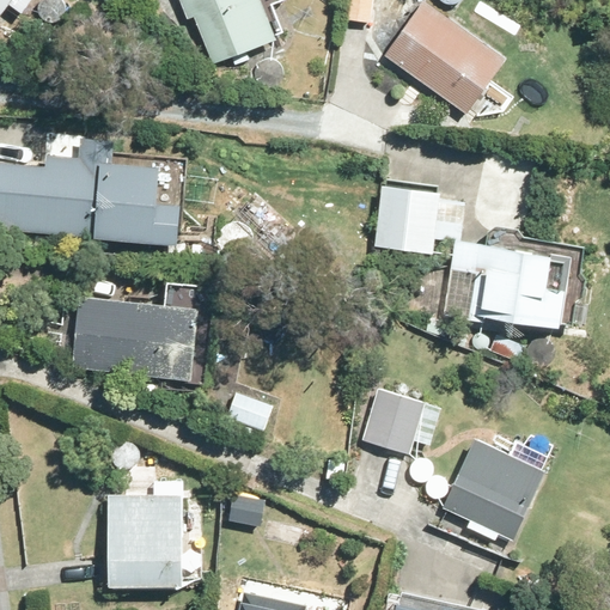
[(178,0),(188,22),(195,18),(212,63),(232,55),(236,66),(249,61),(245,50),(276,38),(275,36),(284,32),(270,0),(178,0)]
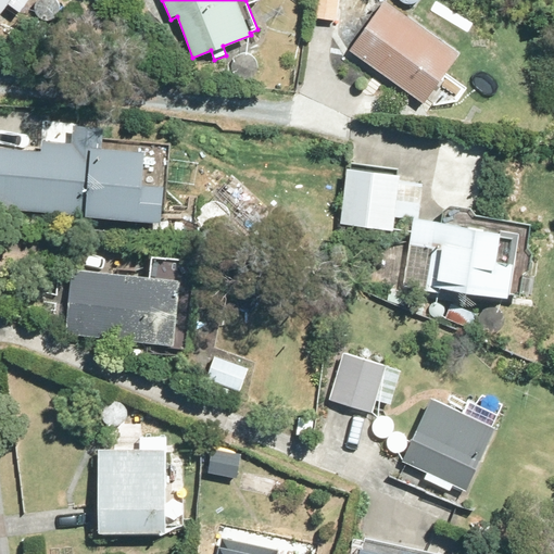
[(313,0),(312,17),(336,21),(338,0),(313,0)]
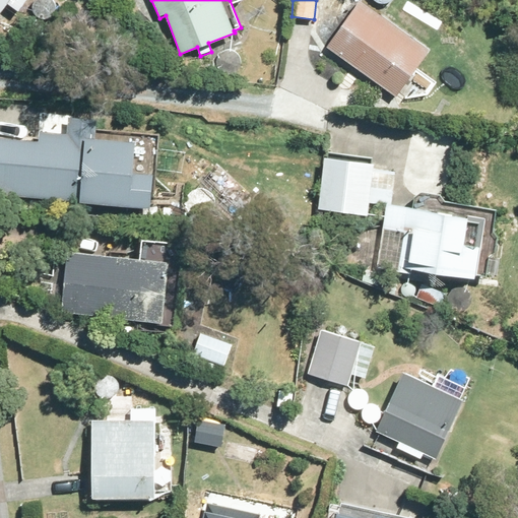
[(431,49),(361,0),(326,49),(395,98),(402,88),(421,102),(432,85),(413,72),(431,49)]
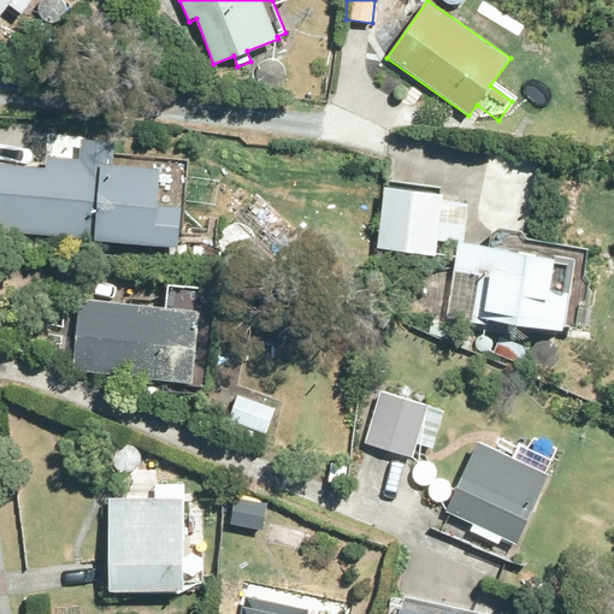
[(160,164),(114,160),(116,140),(82,137),(81,158),(46,155),(45,166),(0,163),(0,230),(179,244),(183,202),(158,201),(160,164)]
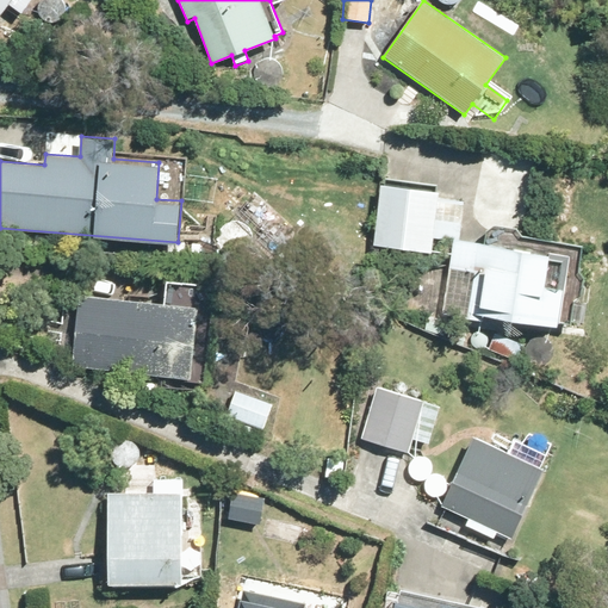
[(372,246),(432,253),(438,191),(379,185),(372,246)]
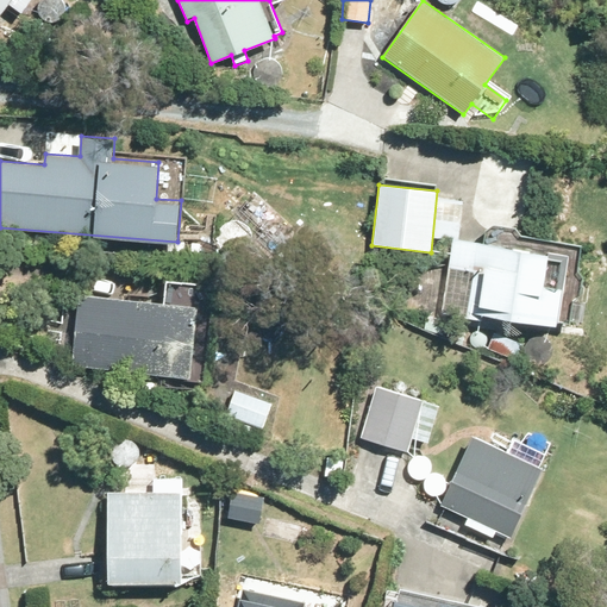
[(557,325),(568,256),(454,236),(449,267),(481,271),(475,313),(557,325)]
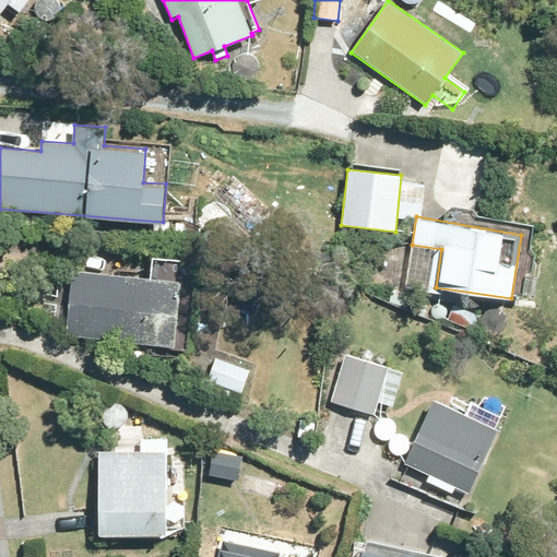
[(175,345),(180,281),(72,270),(72,276),(59,274),(54,328),(67,329),(66,334),(175,345)]
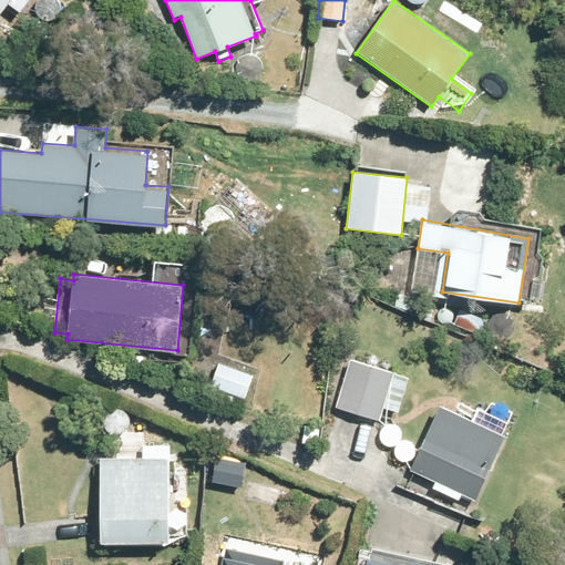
[(462,322),(478,331),(484,319),(468,311),(462,322)]
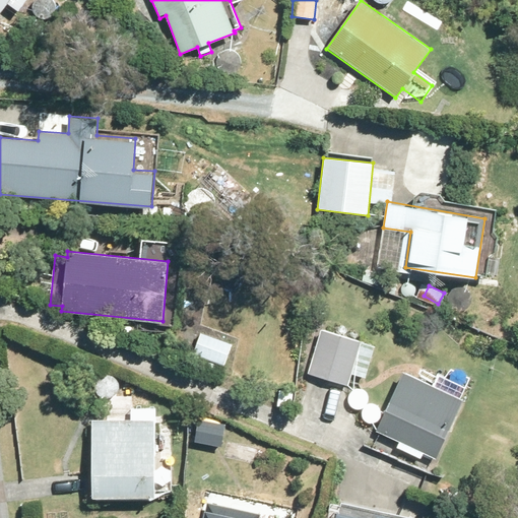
[(320,330),(308,375),(346,387),(349,374),(364,378),(374,345),(320,330)]
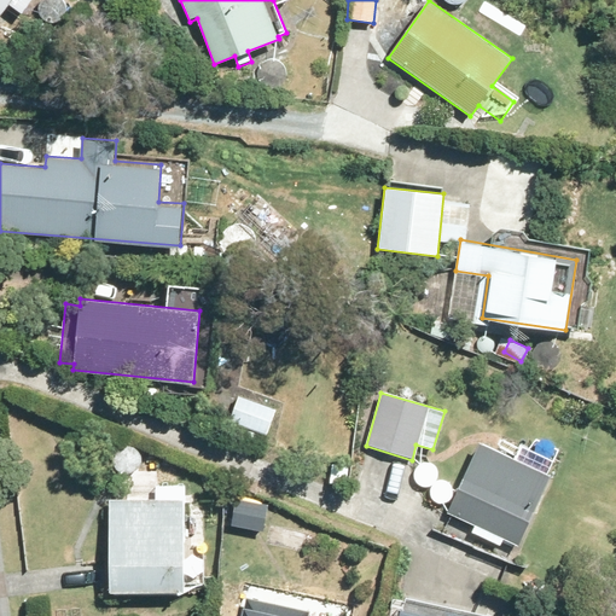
[(275,412),(237,397),(228,423),(266,436),(275,412)]
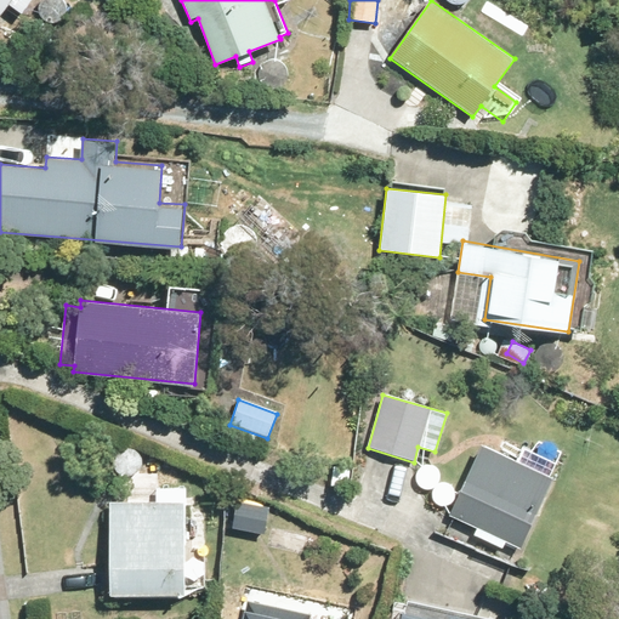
[(521,549),(554,477),(481,444),(449,516),(476,528),(472,537),(501,549),(505,543),(521,549)]
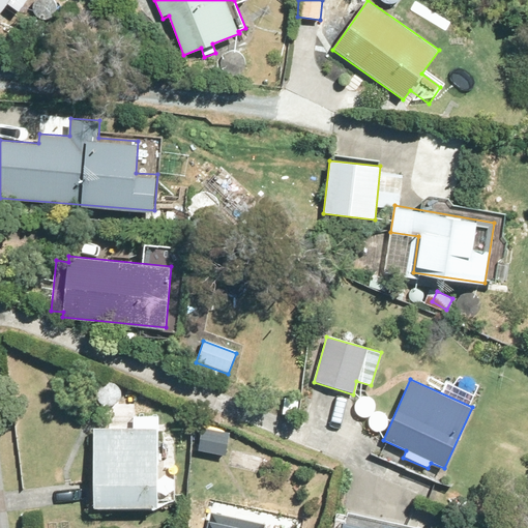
[(283,399),(282,416),(296,417),(297,400),(283,399)]
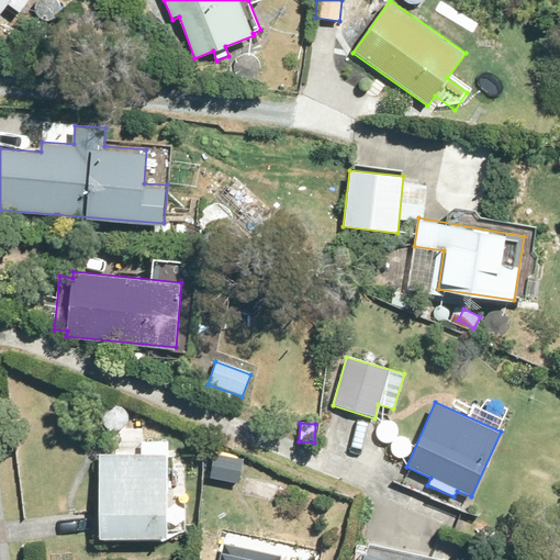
[(141,445),(141,455),(99,455),(99,539),(167,539),(167,445),(141,445)]
